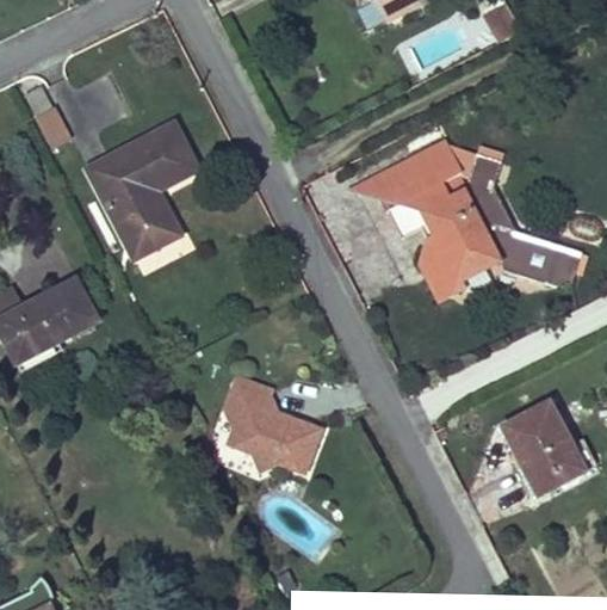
[(360,0),(367,2),(377,22),(419,0),(360,0)]
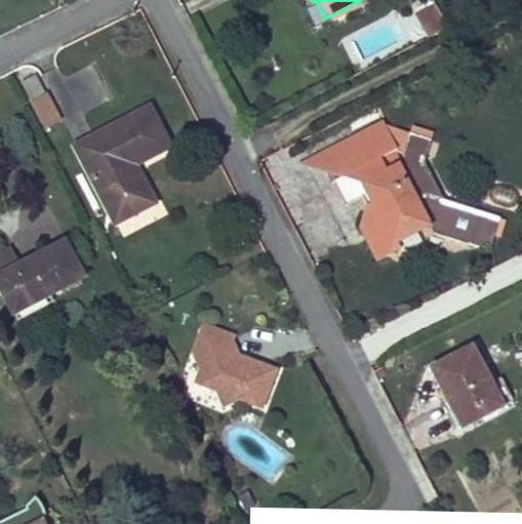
[(423,38),(441,28),(429,5),(411,14),(423,38)]
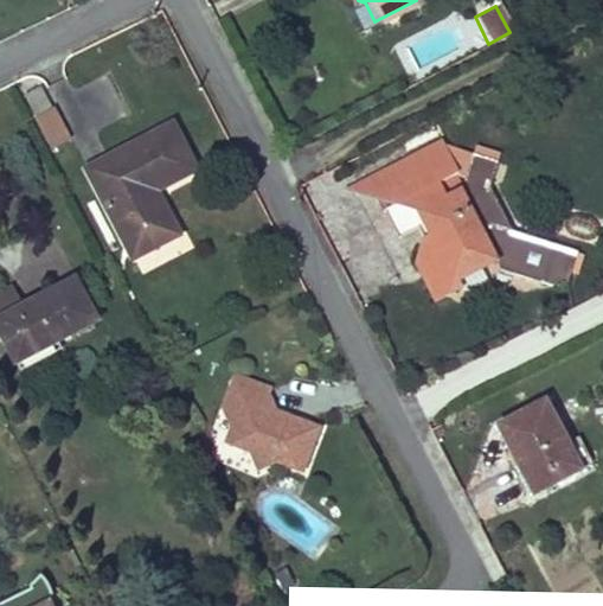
[(32,113),(49,104),(38,84),(21,93),(32,113)]
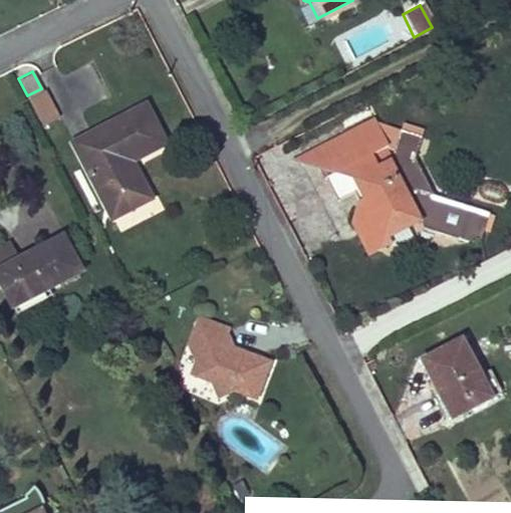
[(27,95),(25,96),(36,118),(54,109),(43,87),(41,88),(27,95)]
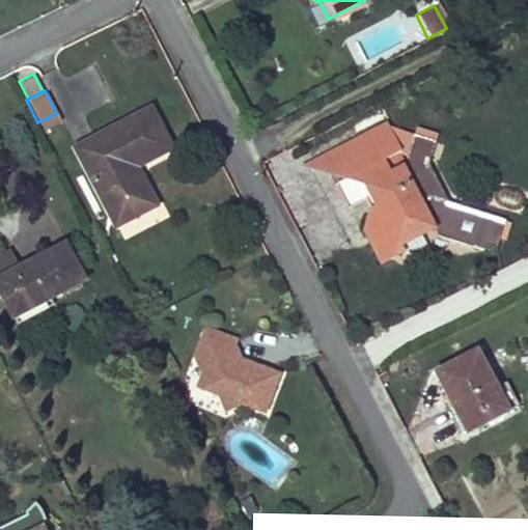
[(151,203),(141,184),(132,164),(167,145),(147,108),(74,147),(114,223),(151,203)]
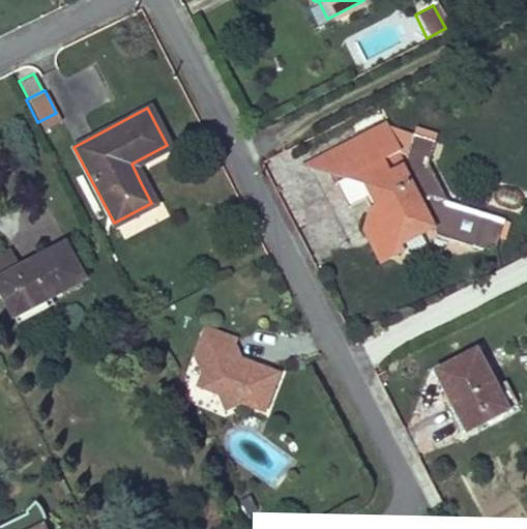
[(311,167),(329,173),(333,180),(370,162),(377,176),(363,181),(369,193),(378,210),(370,213),(364,233),(378,260),(399,248),(404,257),(425,245),(417,231),(431,224),(436,234),(480,248),(496,245),(504,218),(438,198),(440,186),(427,160),(435,139),(411,131),(401,160),(400,165),(388,171),(381,156),(397,148),(400,147),(386,119),(327,150),(321,155),(314,162),(311,167)]
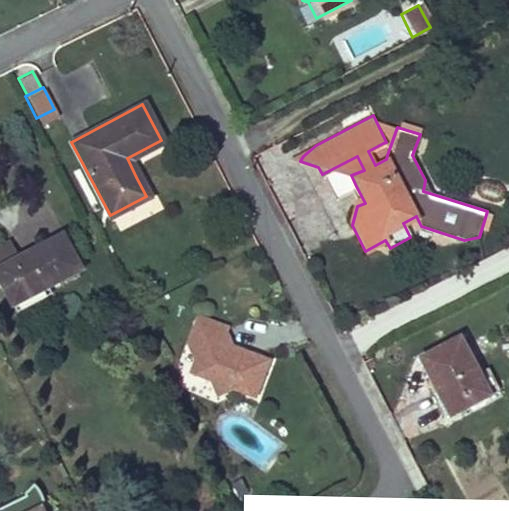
[(387,155),(383,143),(368,151),(375,165),(386,159),(387,155)]
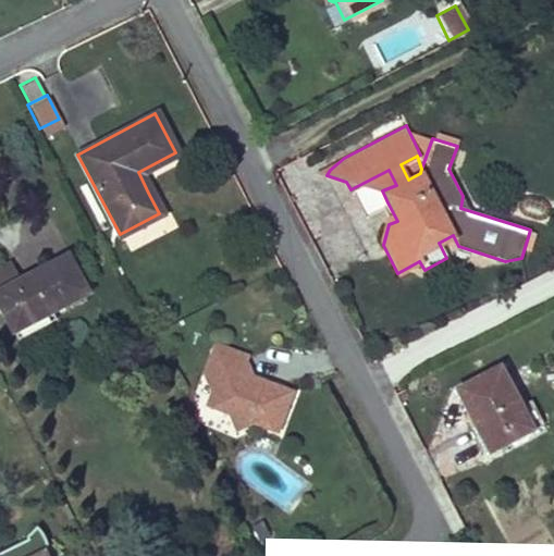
[(344,158),(325,168),(317,172),(327,175),(330,170),(337,163),(344,158)]
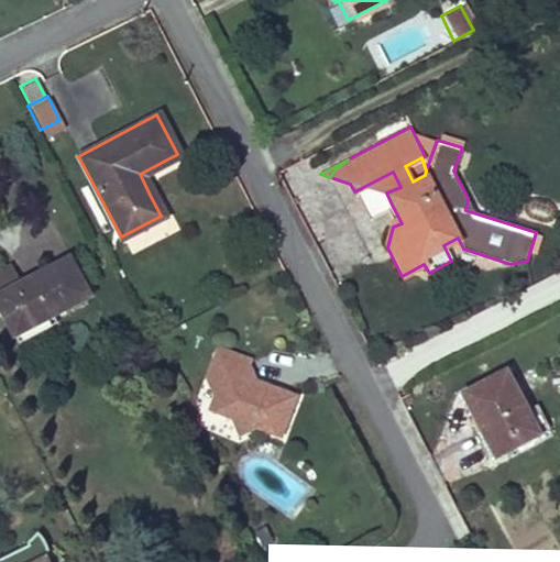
[(401,187),(393,172),(354,191),(368,217),(392,205),(386,193),(401,187)]
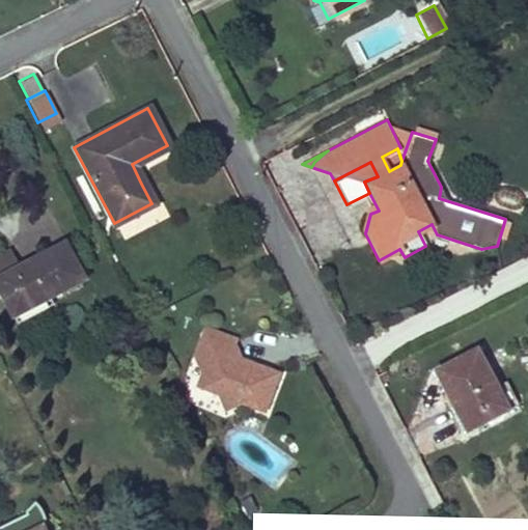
[(83,279),(64,243),(17,268),(0,276),(0,291),(12,315),(83,279)]
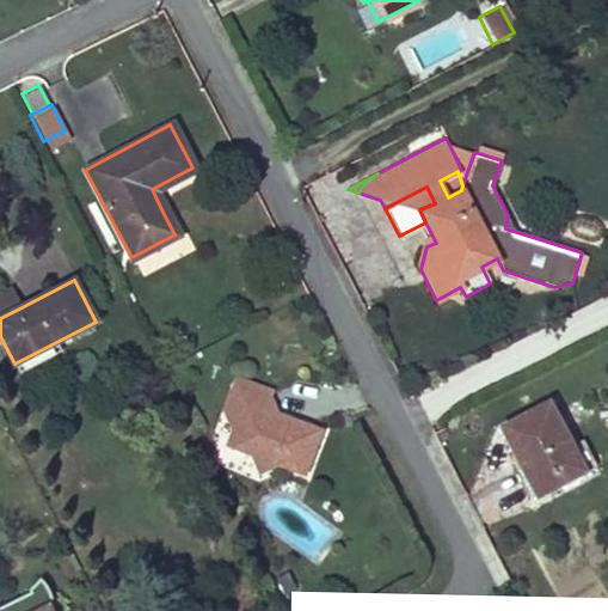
[(0,318),(19,309),(10,288),(0,293),(0,318)]
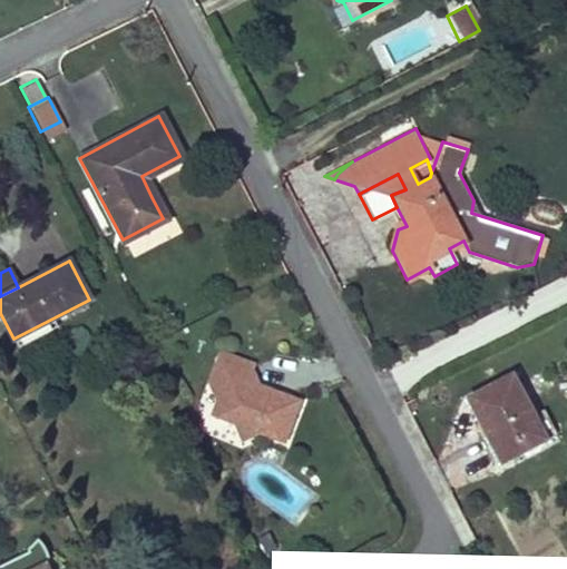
[(283,438),(299,396),(246,378),(253,360),(220,347),(208,379),(222,383),(211,411),(232,419),(234,423),(236,428),(246,433),(258,429),(283,438)]
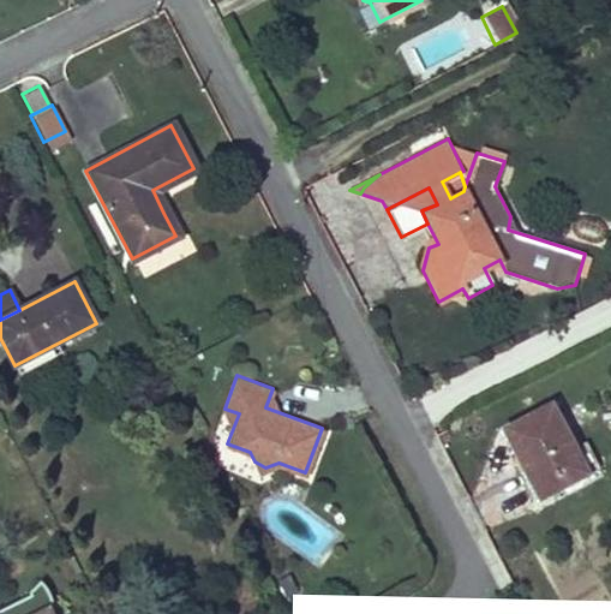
[(531,470),(544,495),(585,474),(550,405),(503,429),(526,474),(531,470)]
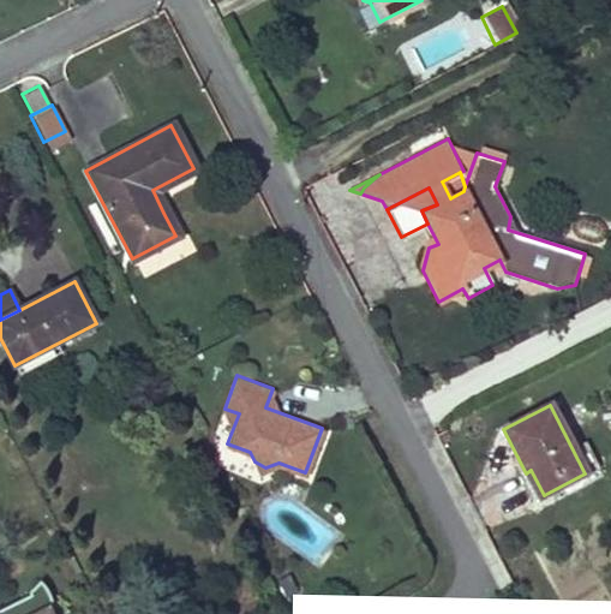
[(258,472),(265,468),(255,462),(258,472)]
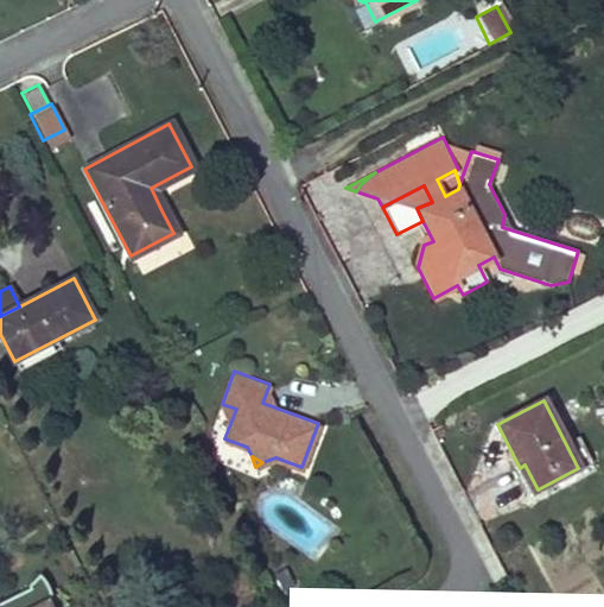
[(525,465),(520,468),(532,492),(538,489),(525,465)]
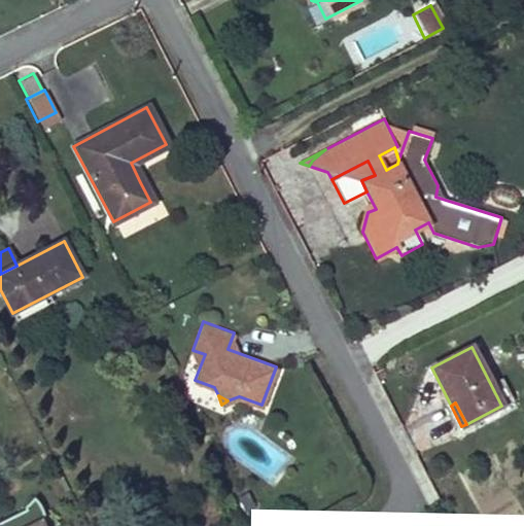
[(24,511),(0,522),(0,525),(41,525),(40,524),(46,521),(45,518),(40,509),(33,498),(23,509),(24,511)]
